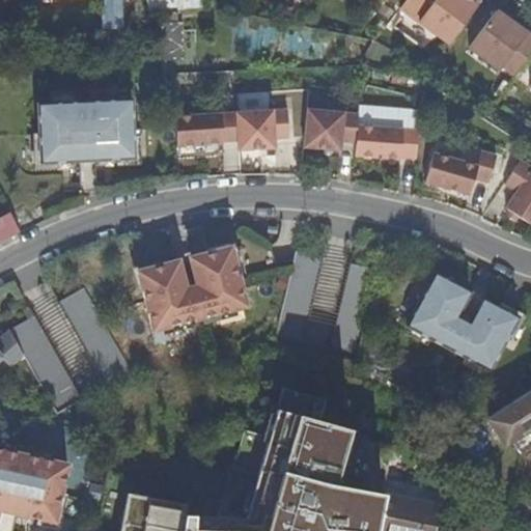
[(158,0),(159,9),(202,7),(201,0),(158,0)]
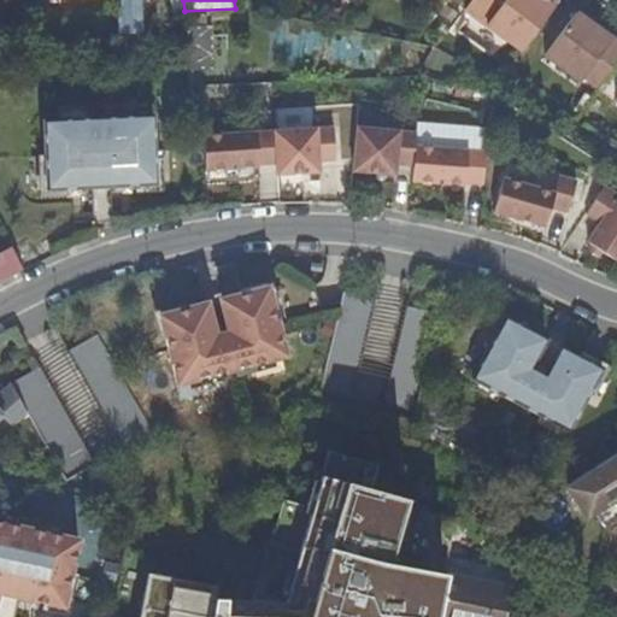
[(471,0),(465,10),(522,51),(558,3),(554,0),(471,0)]
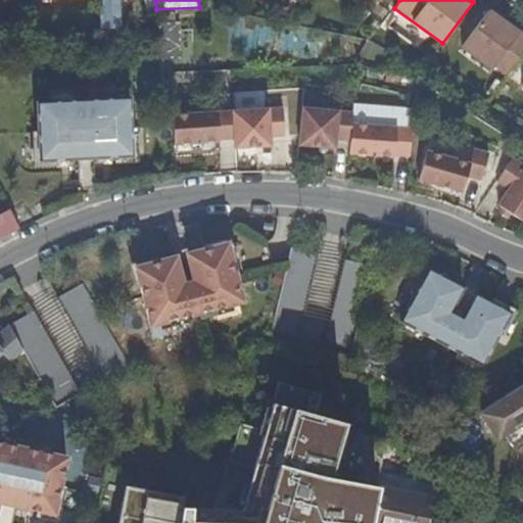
[(99,6),(100,28),(120,27),(119,5),(99,6)]
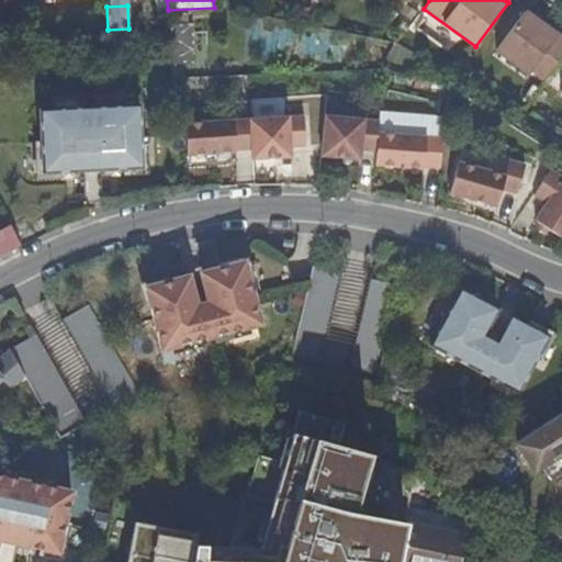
[(561,56),(561,41),(524,13),(497,49),(530,74),(532,70),(544,80),(561,56)]
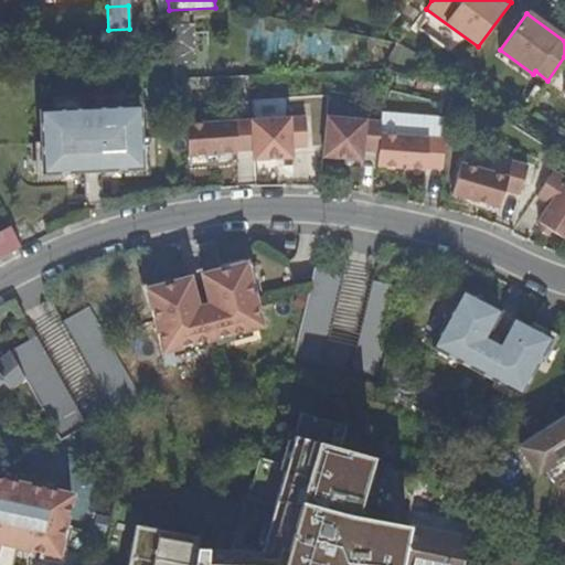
[(193,21),(169,22),(170,61),(194,60),(193,21)]
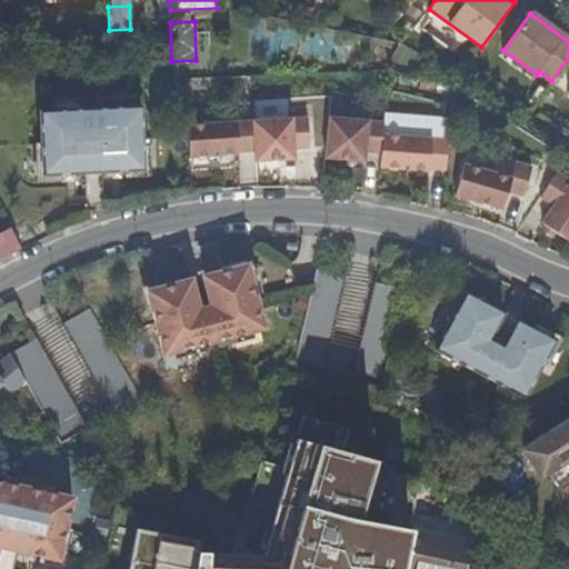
[(40,113),(43,177),(146,171),(142,108),(40,113)]
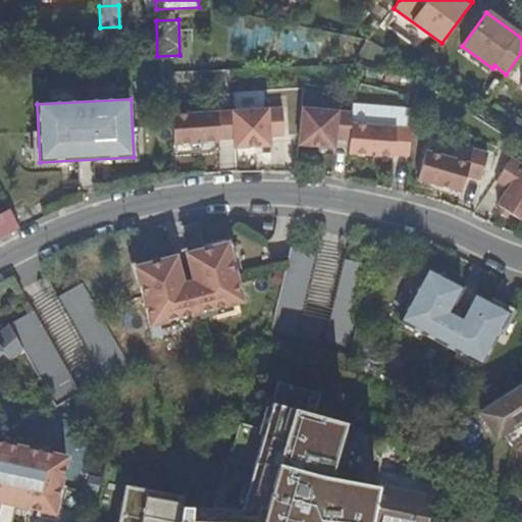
[(281,110),(171,115),(172,145),(218,142),(217,140),(233,139),(233,149),(269,147),(269,137),(283,136),(281,110)]
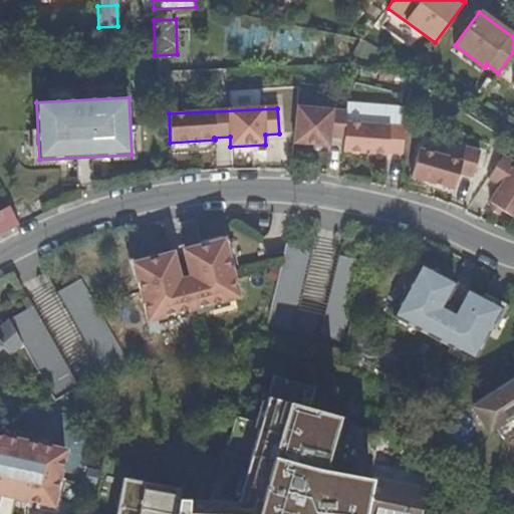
[(345,124),(346,112),(297,108),(294,144),(329,147),(329,138),(344,139),(345,124)]
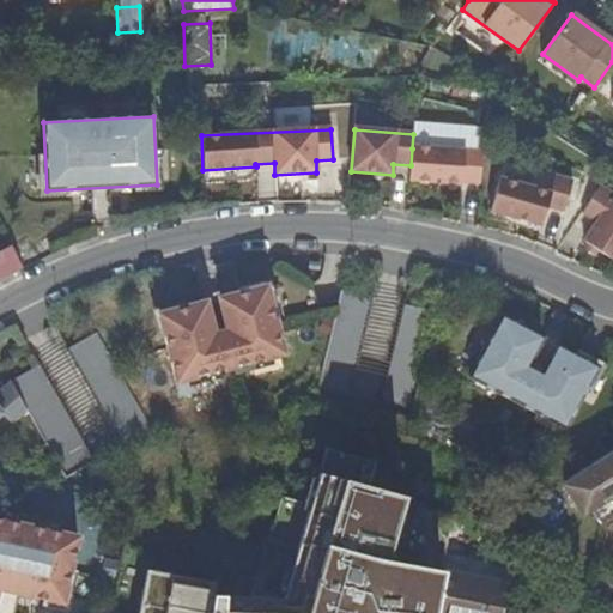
[(481,153),(412,149),(411,165),(410,181),(462,184),(462,183),(480,184),(481,153)]
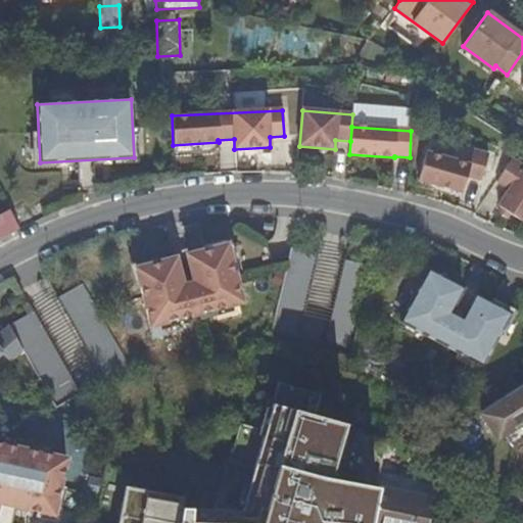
[(418,180),(462,192),(467,176),(481,180),(488,155),(473,151),(469,164),(426,152),(418,180)]
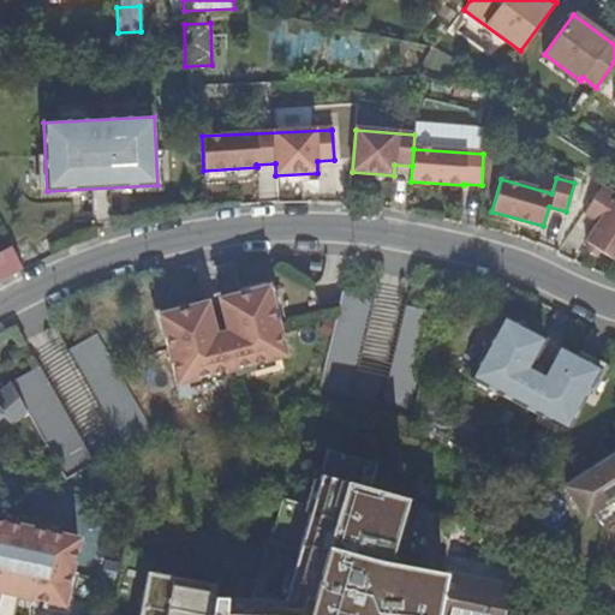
[(614,260),(614,203),(613,202),(614,198),(614,196),(602,187),(585,214),(599,222),(586,242),(614,260)]
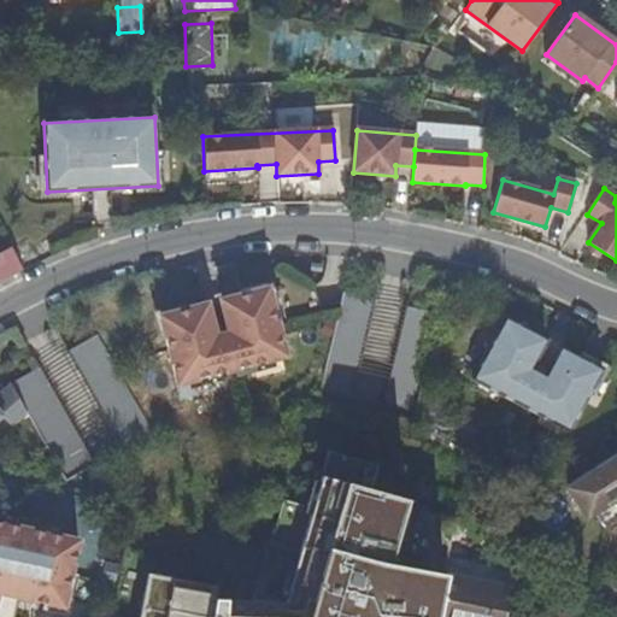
[(0,280),(59,253),(52,239),(34,247),(30,239),(0,253),(0,260),(1,263),(0,263),(0,280)]
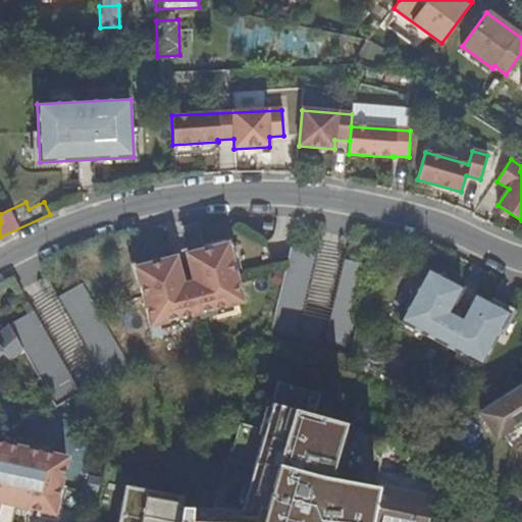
[(137,268),(151,324),(241,301),(226,245),(188,255),(195,282),(181,285),(174,259),(137,268)]
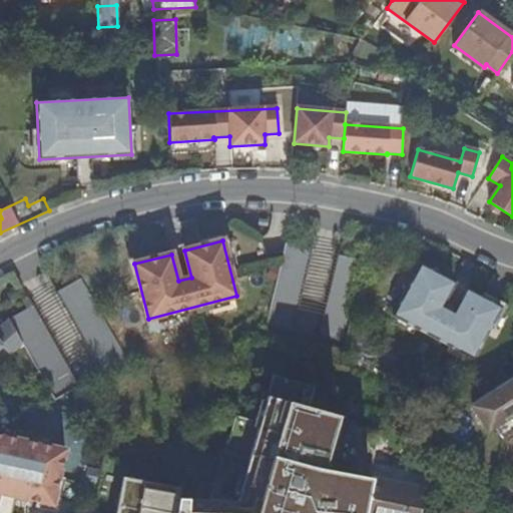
[(265,334),(291,340),(312,249),(286,243),(265,334)]
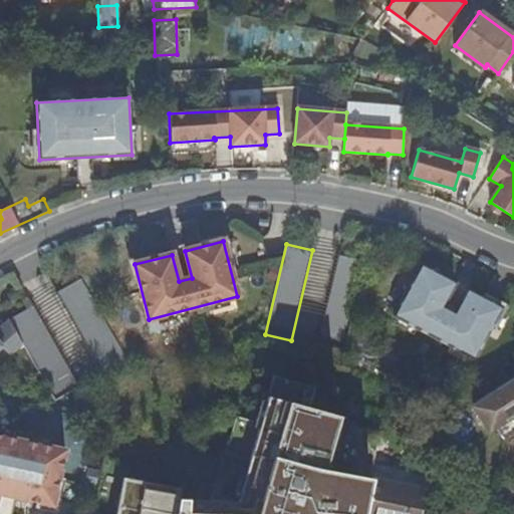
[(392,316),(476,359),(503,307),(467,288),(453,313),(443,308),(456,282),(420,263),(392,316)]
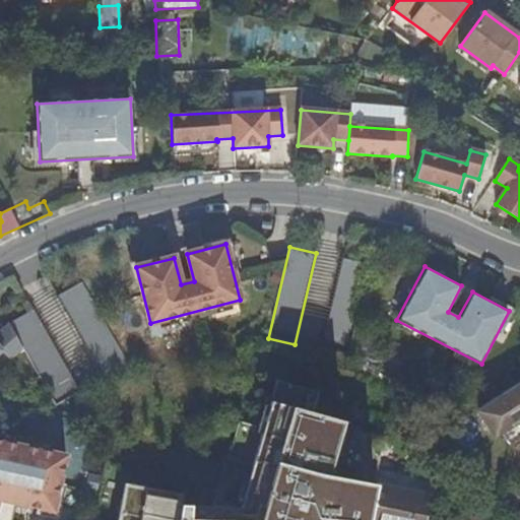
[(104,378),(128,365),(80,282),(57,297),(104,378)]
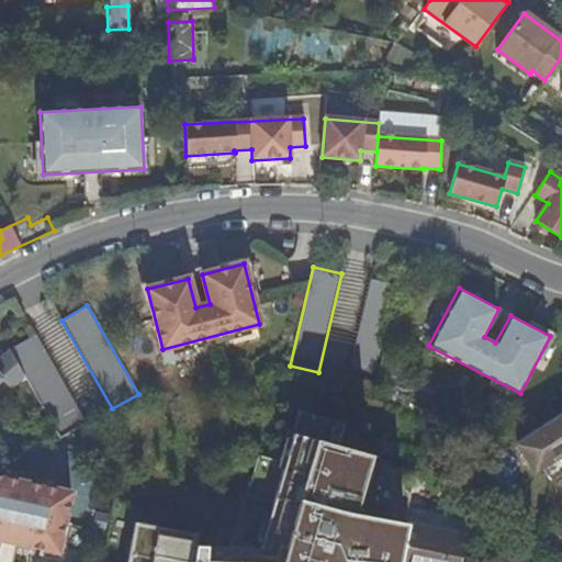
[(59,439),(86,424),(35,336),(9,351),(24,377),(59,439)]
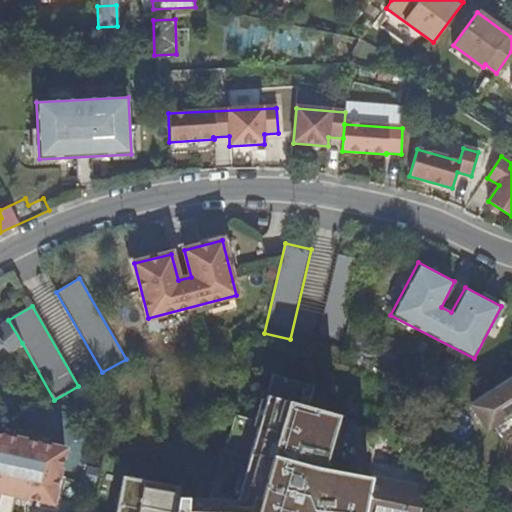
[(0,347),(3,345),(11,353),(22,343),(8,320),(0,326),(0,347)]
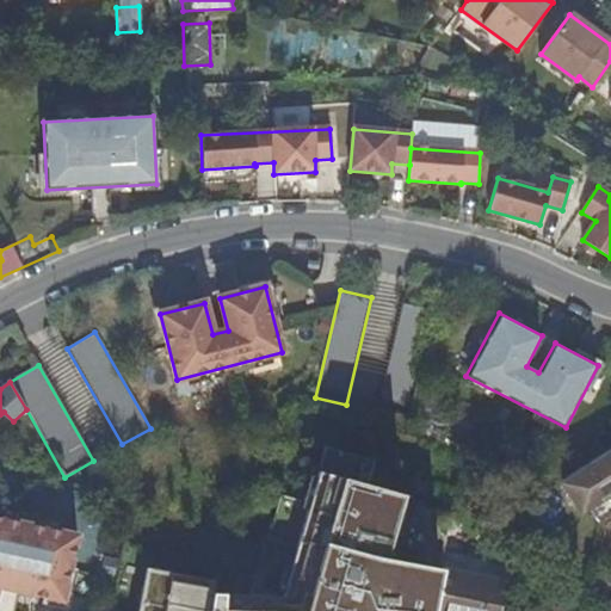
[(610,449),(592,463),(568,477),(590,512),(598,506),(605,520),(610,516),(610,449)]
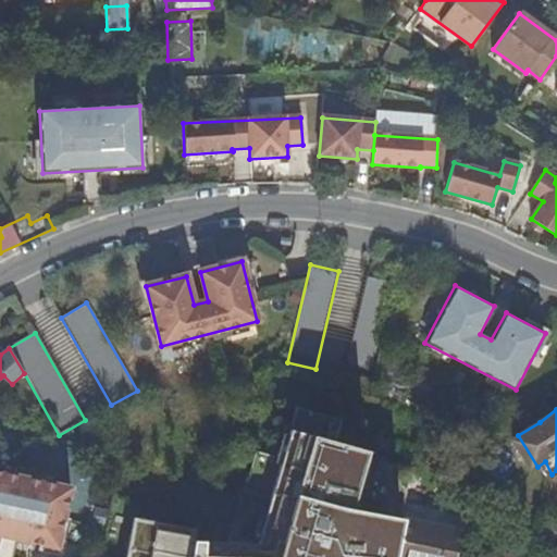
[(195,532),(133,519),(125,556),(393,556),(399,522),(360,516),(351,504),(364,456),(287,435),(257,546),(192,544),(195,532)]
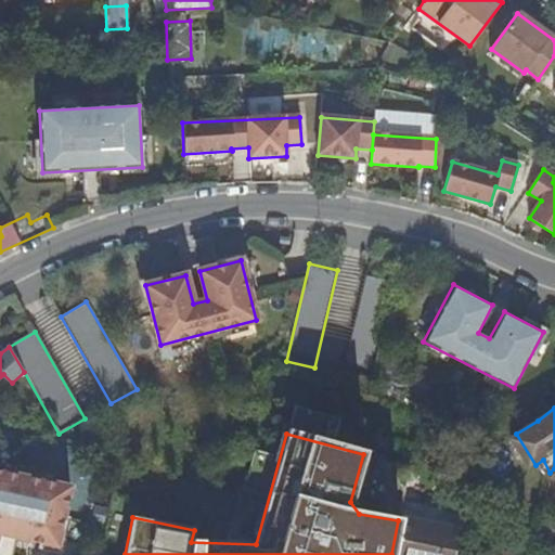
[(0,536),(56,550),(71,488),(0,470),(0,536)]
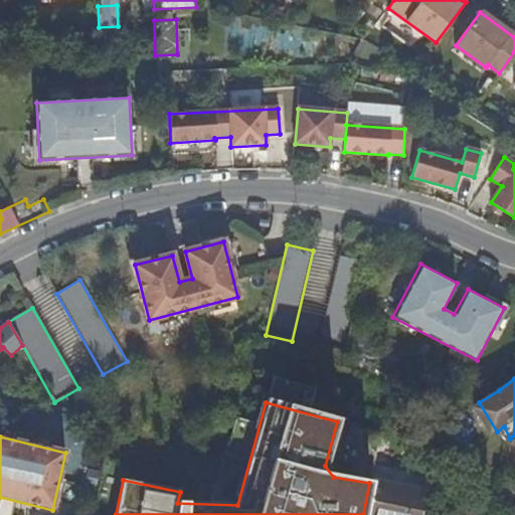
[(369,483),(363,514),(419,514),(422,507),(426,493),(369,483)]
